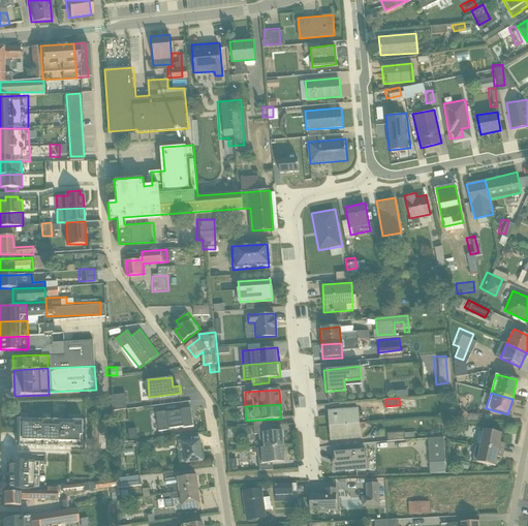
[(173,429),(172,428),(184,426),(185,427),(195,426),(192,407),(181,408),(181,409),(168,411),(168,410),(158,412),(161,431),(173,429)]
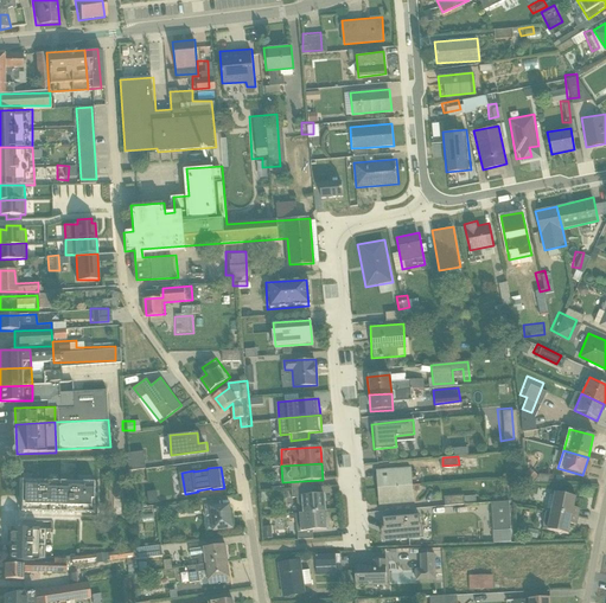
[(413,470),(413,467),(378,470),(380,487),(414,483),(414,478),(418,476),(418,470),(413,470)]
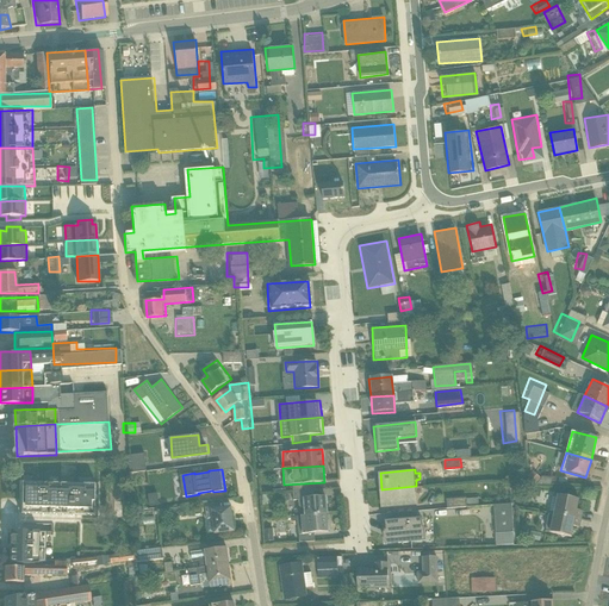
[(97,514),(98,483),(22,482),(20,513),(97,514)]
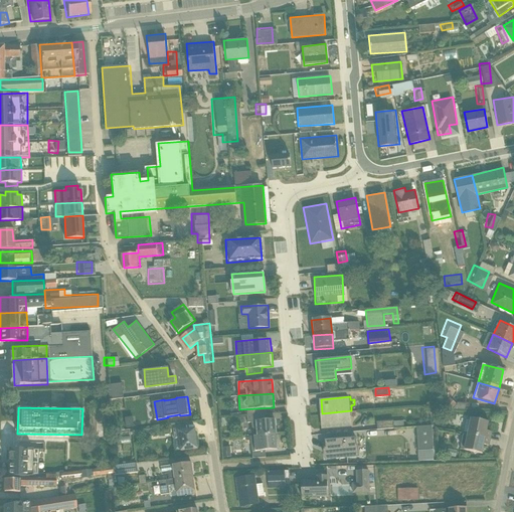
[(351,410),(322,413),(324,428),(352,424),(351,410)]
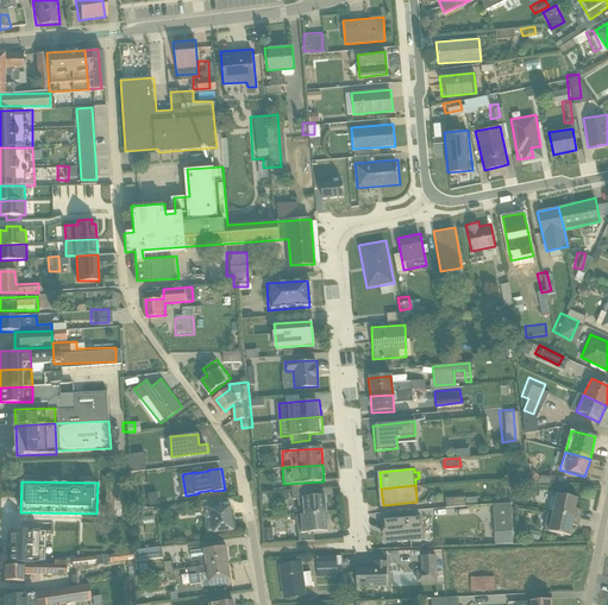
[(555,495),(551,512),(572,517),(576,499),(555,495)]
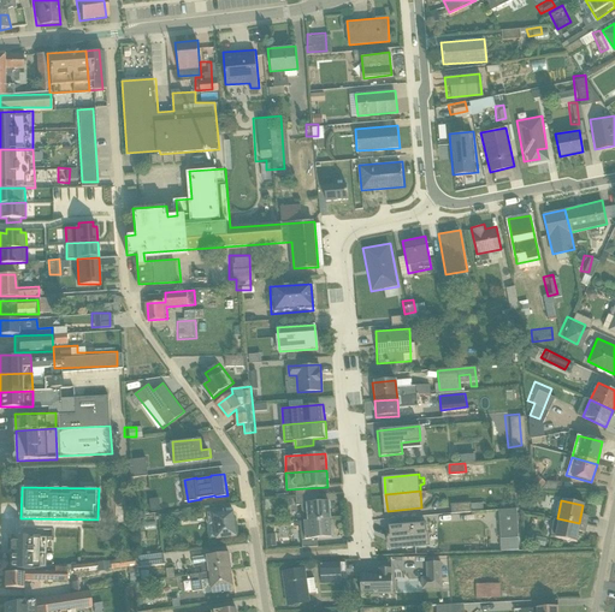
[(305,503),(307,522),(330,521),(329,501),(305,503)]
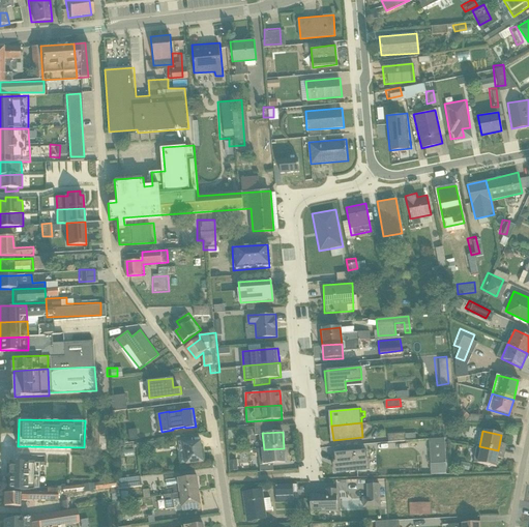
[(417,438),(416,432),(406,433),(406,432),(389,433),(389,441),(407,439),(417,438)]
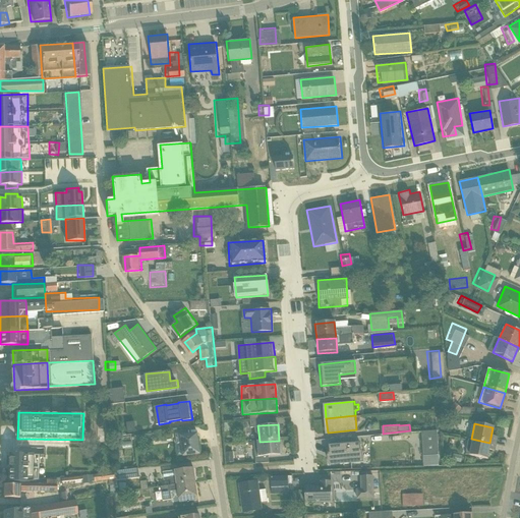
[(160,438),(157,427),(147,430),(150,441),(160,438)]
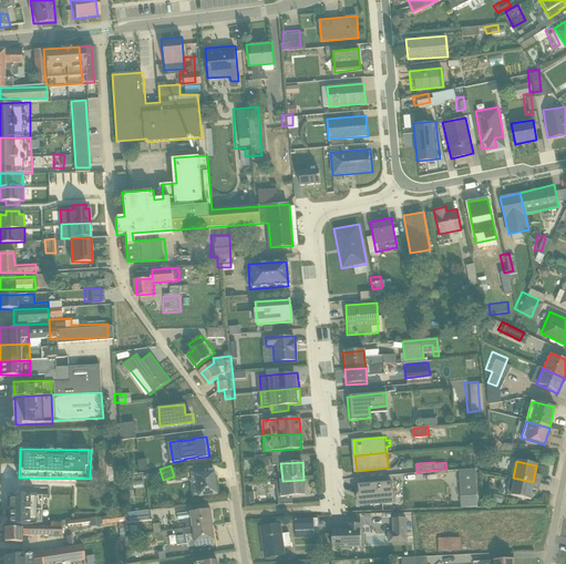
[(476,469),(460,470),(462,506),(479,505),(476,469)]
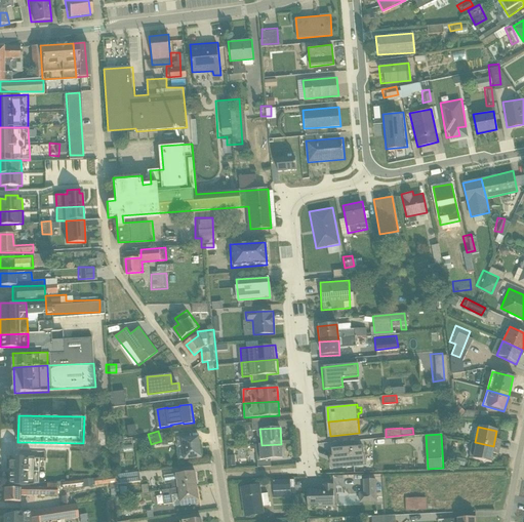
[(184,462),(201,458),(198,437),(179,439),(184,462)]
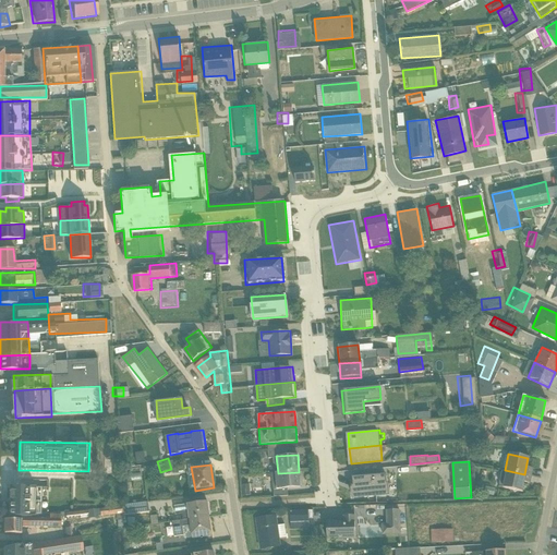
[(501,487),(521,492),(524,474),(505,470),(501,487)]
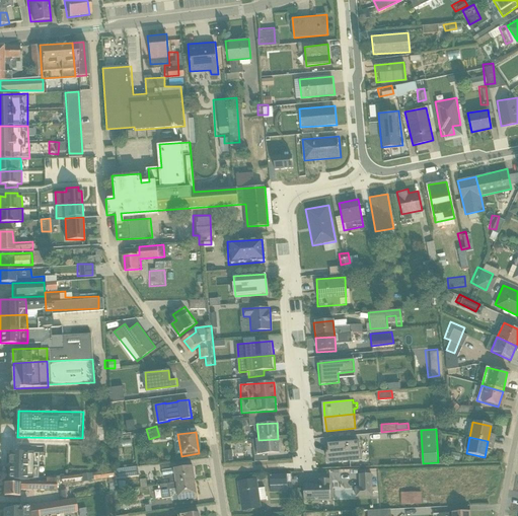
[(254,456),(279,454),(278,439),(259,440),(253,440),(254,456)]
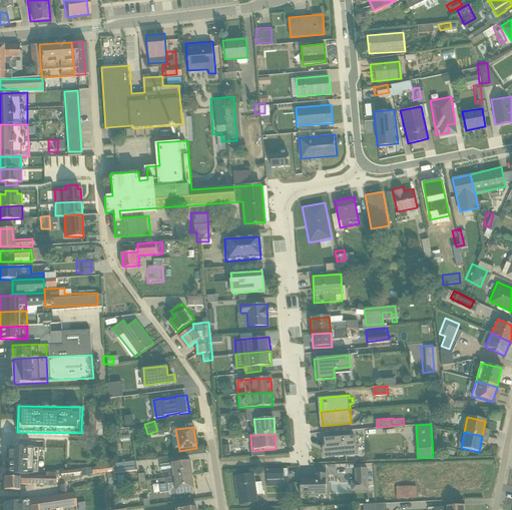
[(325,455),(359,453),(358,443),(356,443),(356,435),(325,438),(326,445),(325,445),(325,455)]
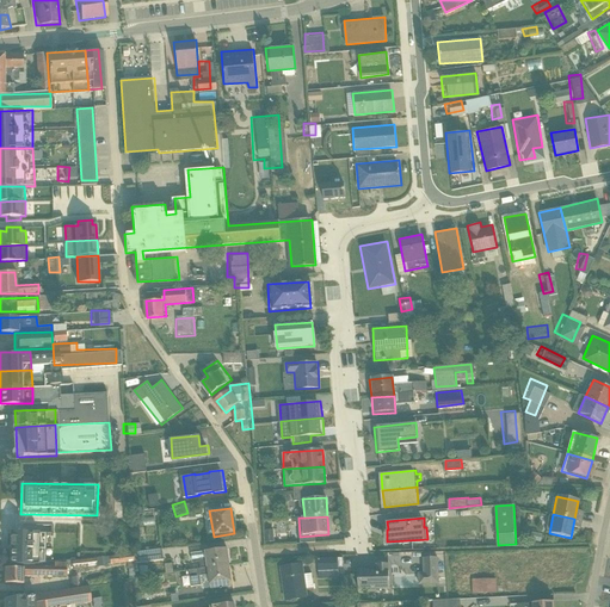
[(44,565),(45,532),(10,531),(10,564),(44,565)]
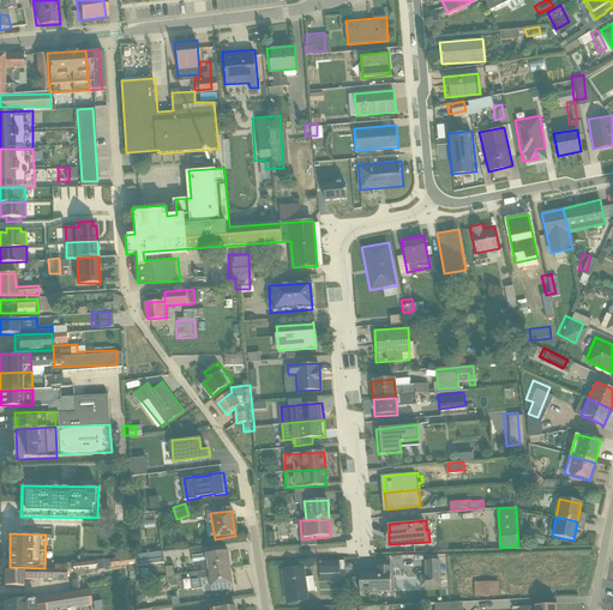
[(158,548),(130,549),(131,562),(158,562),(158,548)]
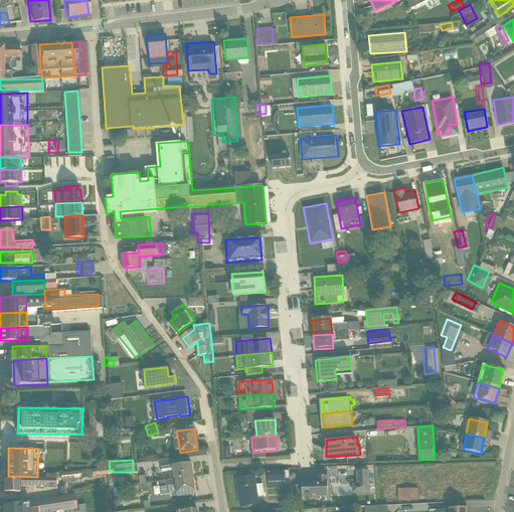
[(191,460),(169,463),(172,479),(193,475),(191,460)]
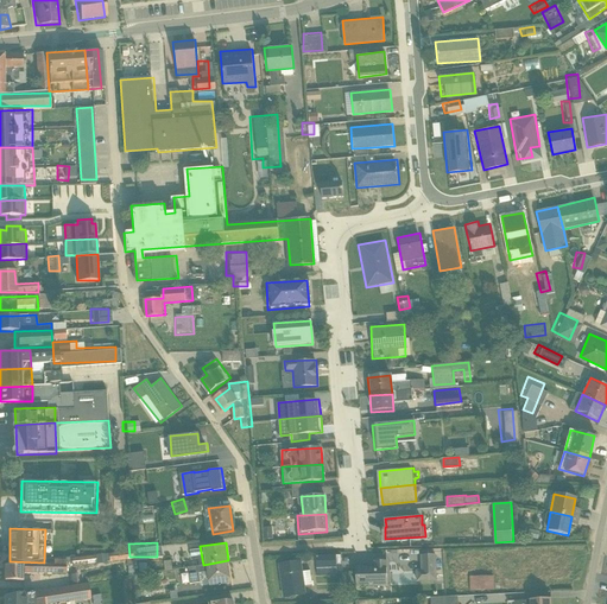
[(410,566),(410,579),(434,579),(434,551),(413,551),(415,566),(410,566)]
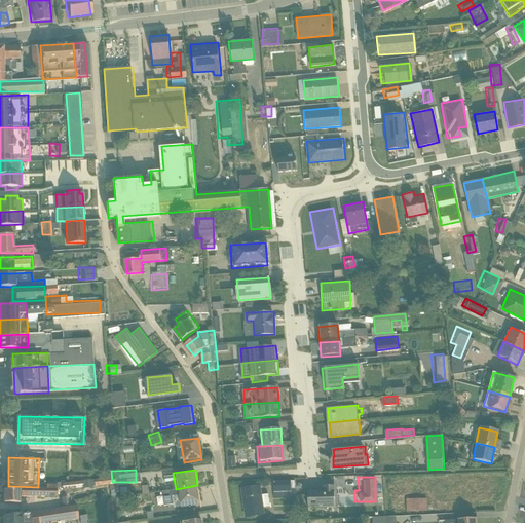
[(245,515),(264,513),(260,482),(241,484),(245,515)]
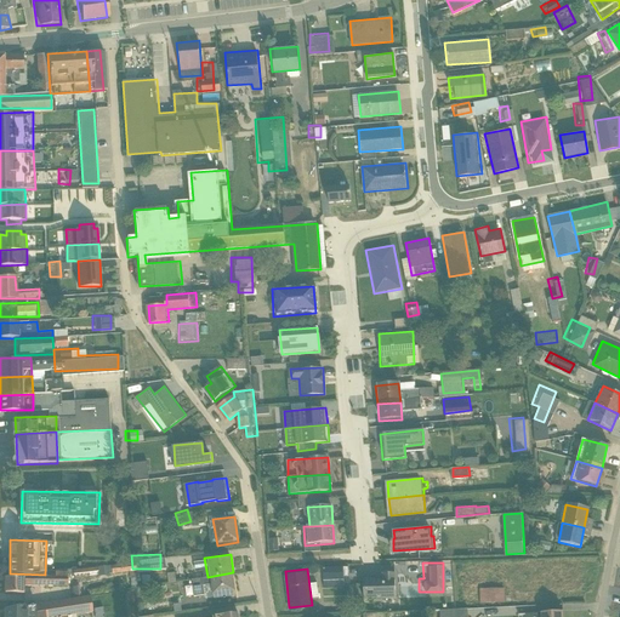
[(362,595),(396,596),(397,569),(382,569),(381,576),(363,576),(362,595)]
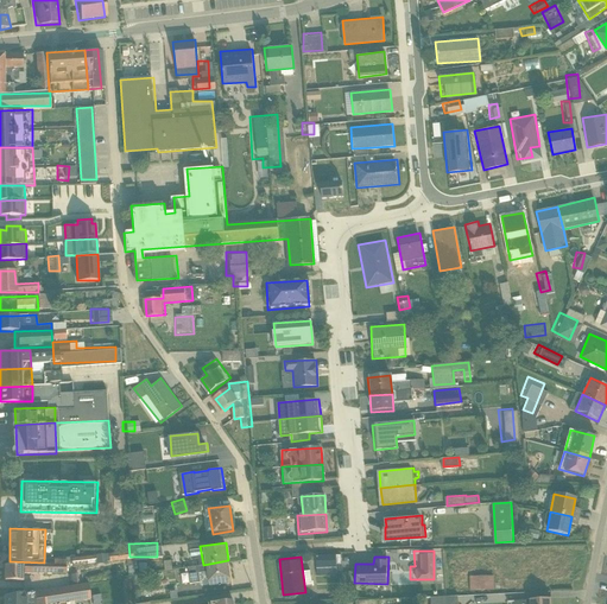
[(228,560),(203,565),(206,583),(232,579),(228,560)]
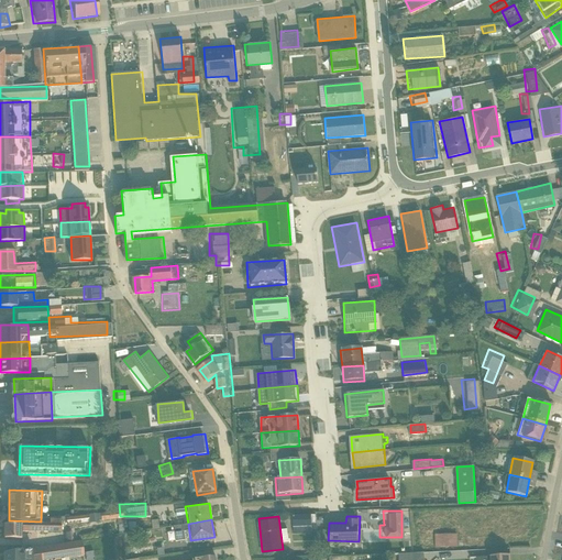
[(3,537),(22,538),(22,524),(4,524),(3,537)]
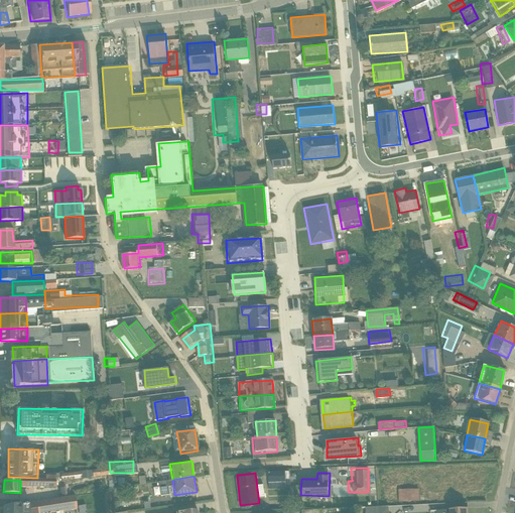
[(265,497),(285,493),(283,484),(264,488),(265,497)]
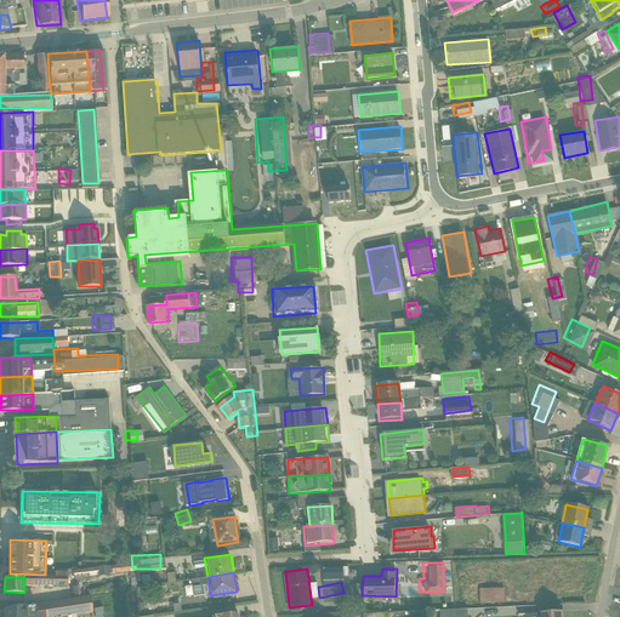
[(498,586),(472,586),(473,600),(498,599),(498,586)]
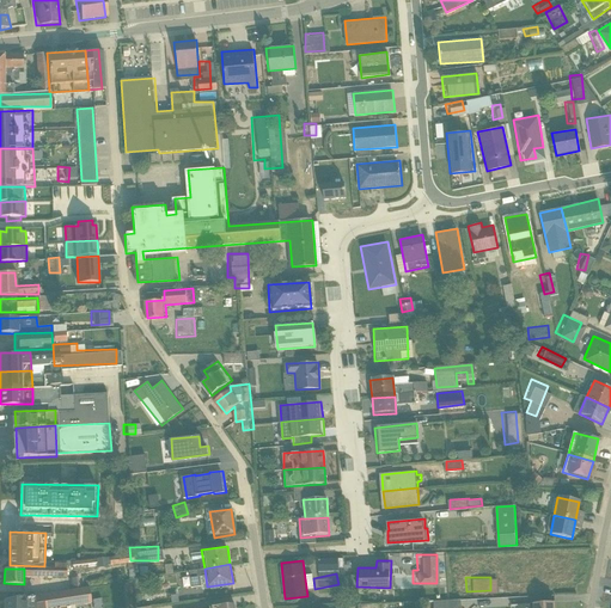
[(4,607),(75,607),(75,606),(91,602),(89,587),(5,599),(4,607)]
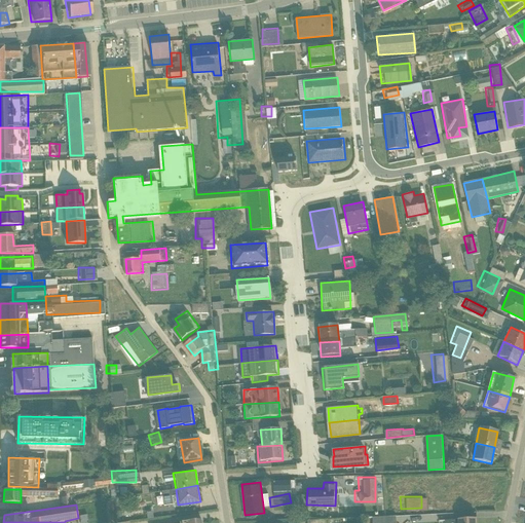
[(368,514),(367,522),(390,522),(390,514),(368,514)]
